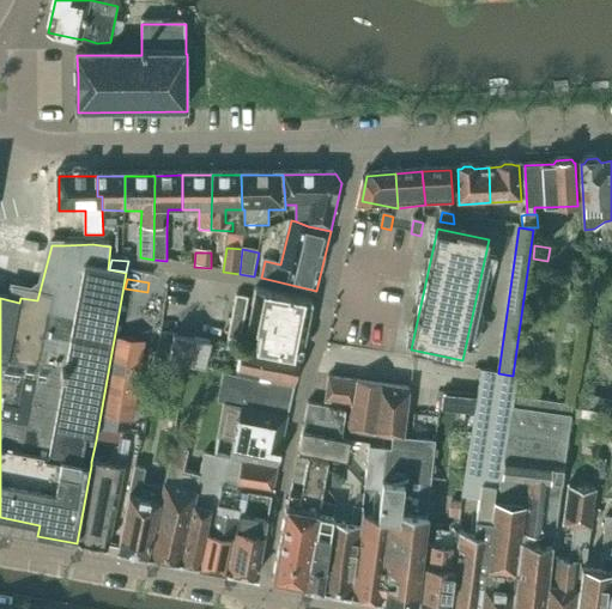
[(258,349),(302,359),(314,302),(258,291),(249,330),(261,333),(258,349)]
